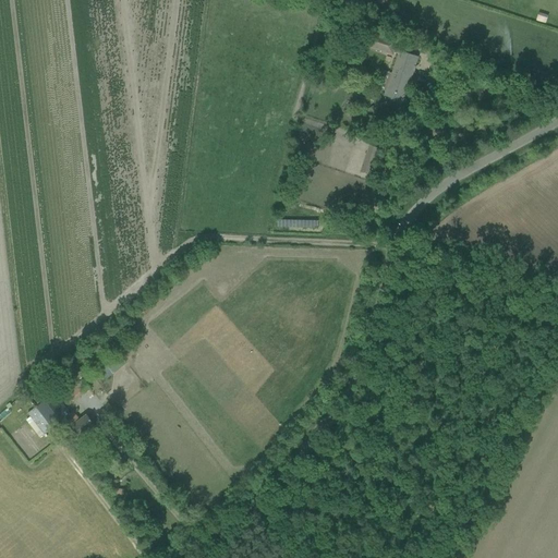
[(365,46),(392,56),(393,52),(396,47),(398,39),(371,31),(365,46)]
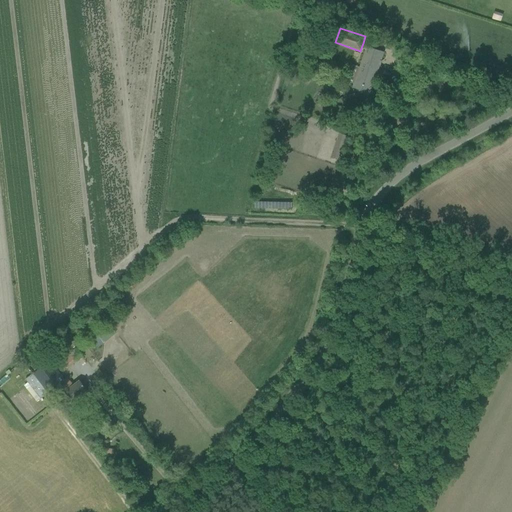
[(365,50),(352,88),(370,94),(384,52),(367,47),(368,45),(363,43),(361,48),(365,50)]
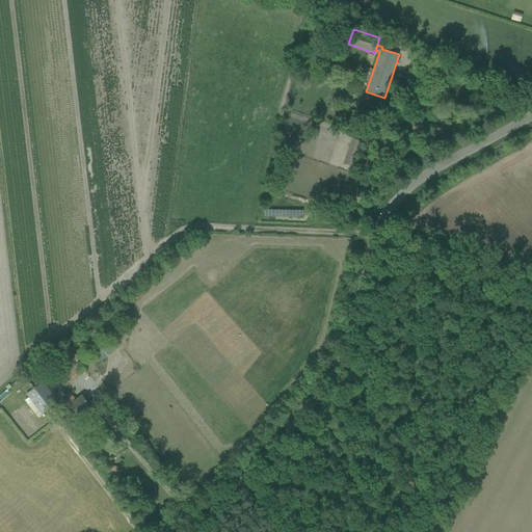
[(360,142),(351,140),(343,164),(351,167),(360,142)]
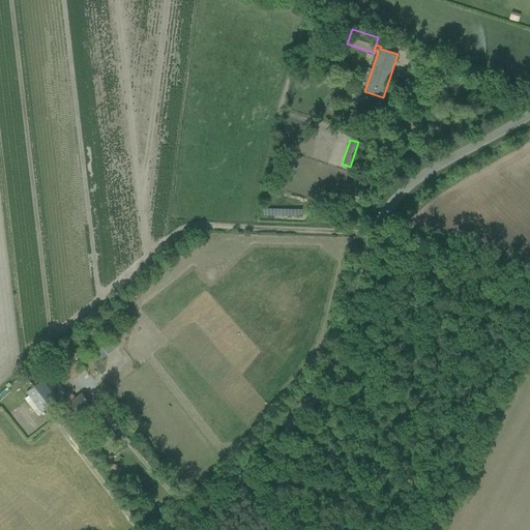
[(123,315),(128,320),(134,315),(128,310),(123,315)]
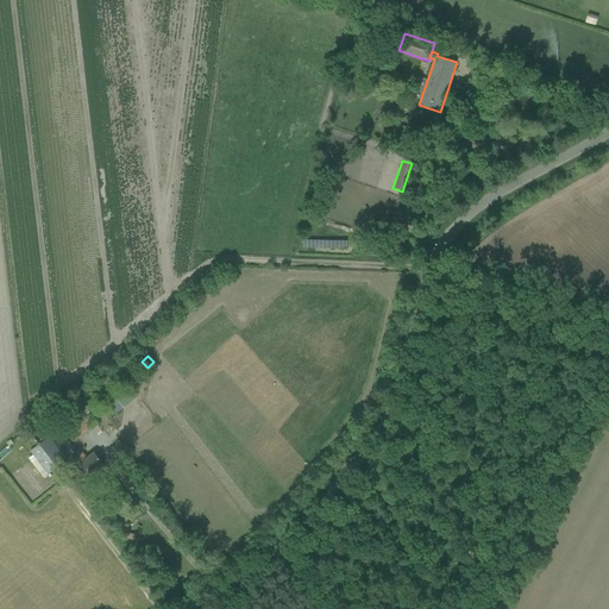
[(41,444),(30,451),(41,465),(48,475),(70,458),(77,466),(76,466),(86,478),(104,465),(94,453),(86,459),(80,450),(76,452),(60,429),(41,444)]
